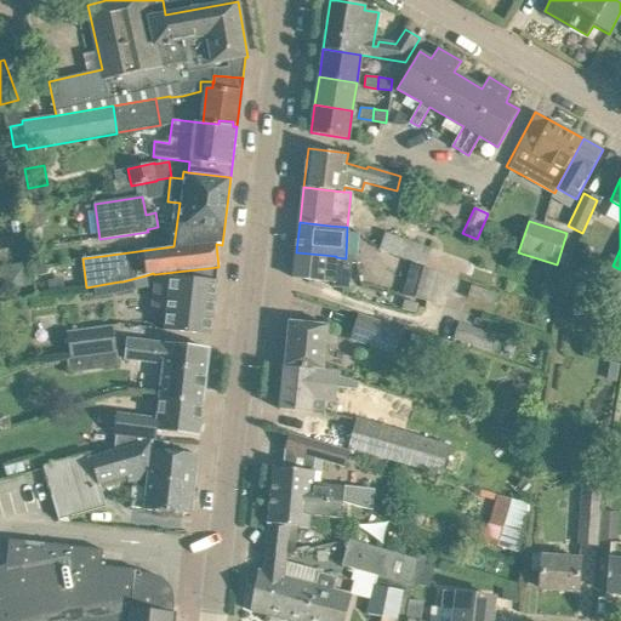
[(379,249),(425,266),(431,249),(385,232),(379,249)]
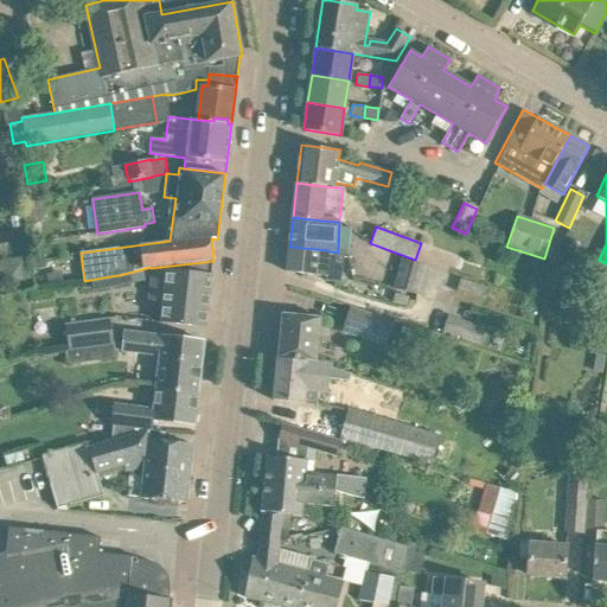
[(328,250),(289,247),(286,272),(326,276),(326,281),(340,282),(344,251),(338,251),(338,253),(328,251),(328,250)]
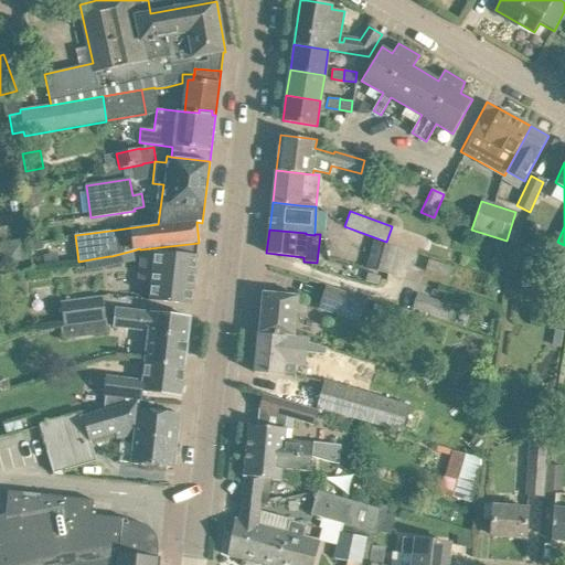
[(372,246),(365,267),(388,274),(396,247),(374,241),(372,246)]
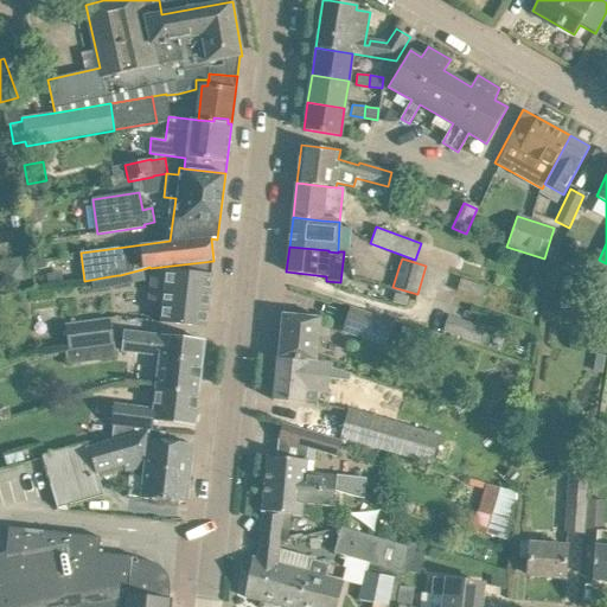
[(213,261),(151,268),(148,302),(164,305),(161,323),(205,328),(213,261)]
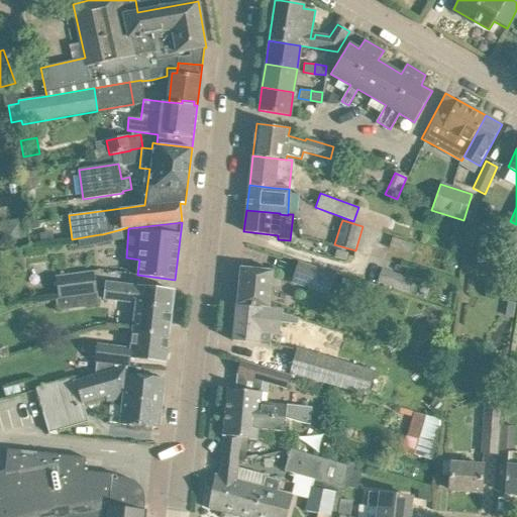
[(334,257),(345,261),(347,252),(336,250),(334,257)]
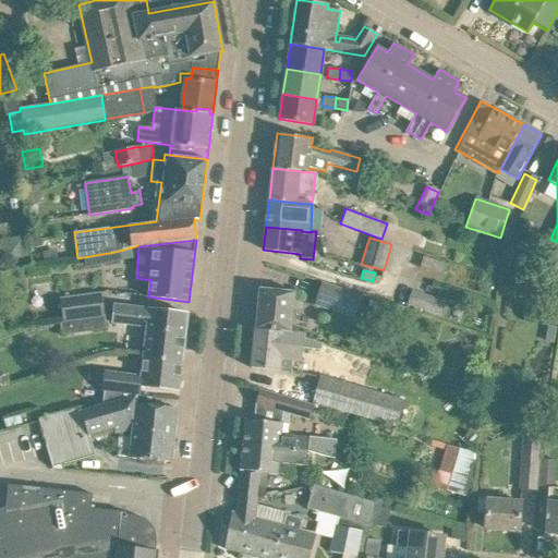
[(314,306),(355,318),(362,296),(322,283),(314,306)]
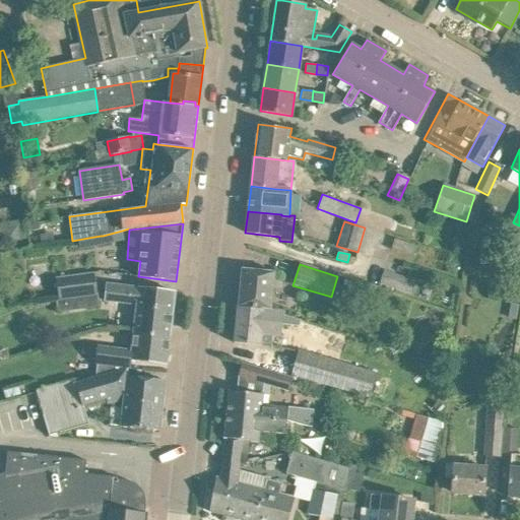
[(242,269),(239,307),(269,310),(274,273),(242,269)]
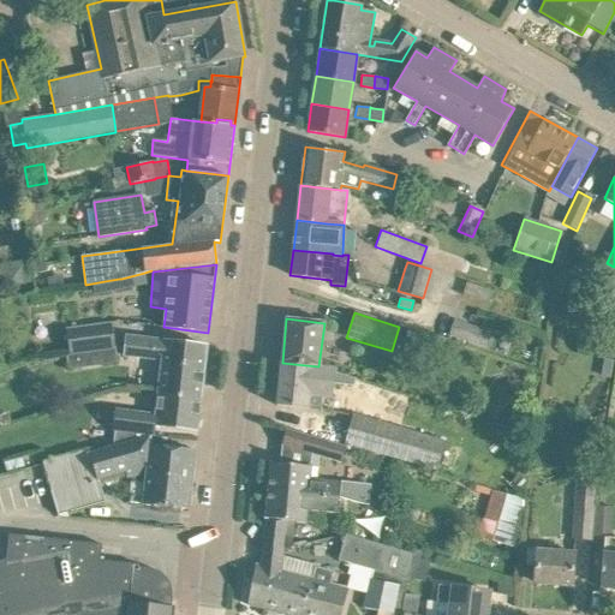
[(449,335),(485,348),(491,333),(454,320),(449,335)]
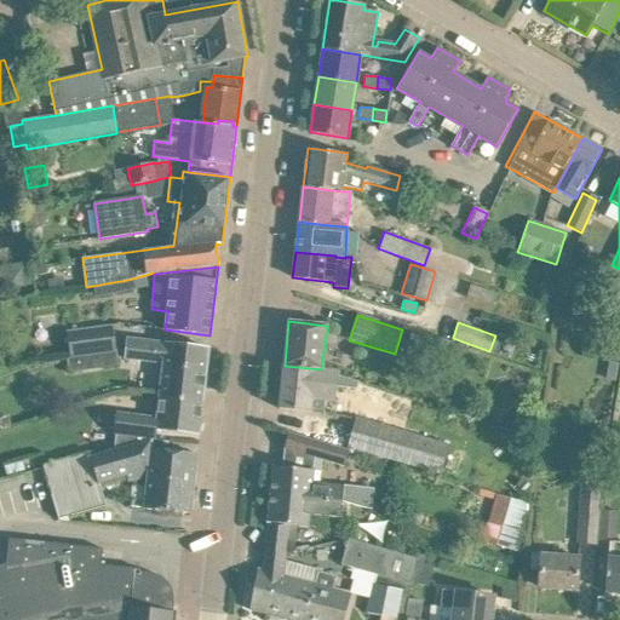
[(67,331),(70,359),(116,352),(113,325),(67,331)]
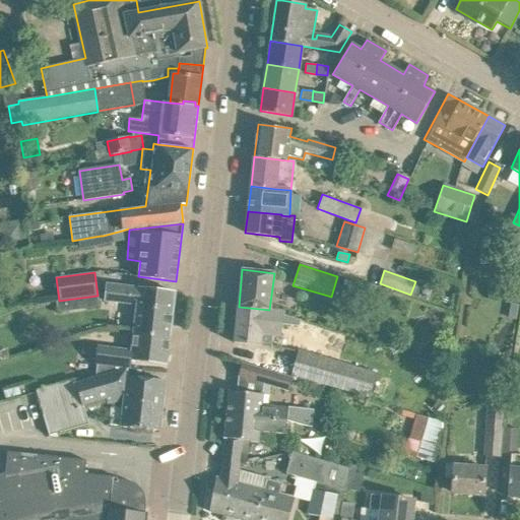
[(137,304),(134,332),(170,336),(175,293),(106,284),(104,301),(137,304)]
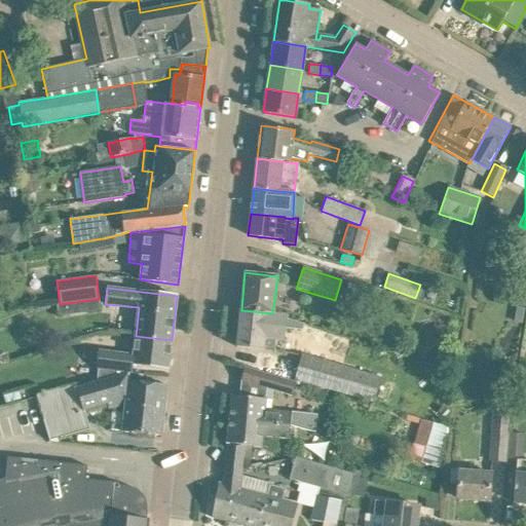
[(272,313),(241,310),(237,346),(274,350),(275,339),(283,340),(286,316),(272,314),(272,313)]
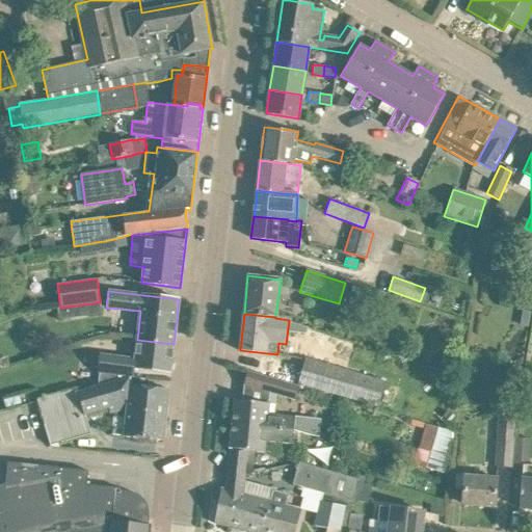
[(174,344),(137,340),(135,358),(100,354),(98,373),(133,376),(134,369),(170,373),(174,344)]
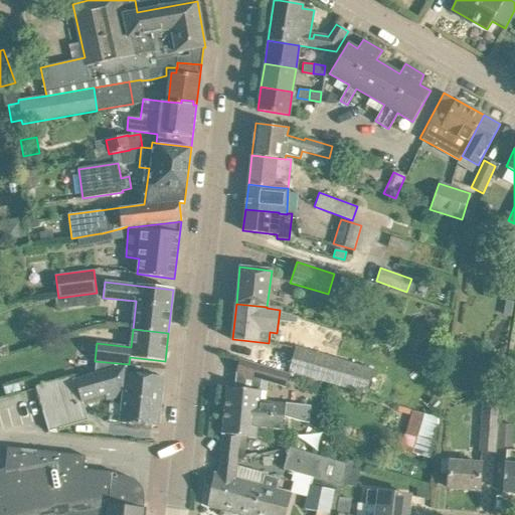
[(295,350),(289,371),(366,393),(367,391),(371,374),(372,372),(295,350)]
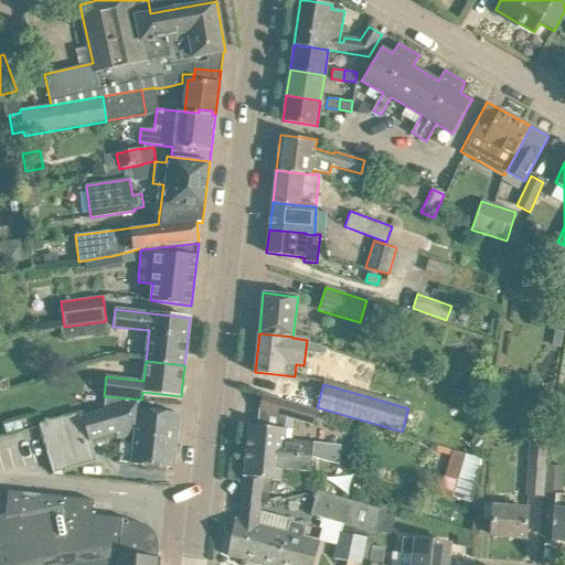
[(313,425),(318,411),(264,395),(259,409),(286,417),(313,425)]
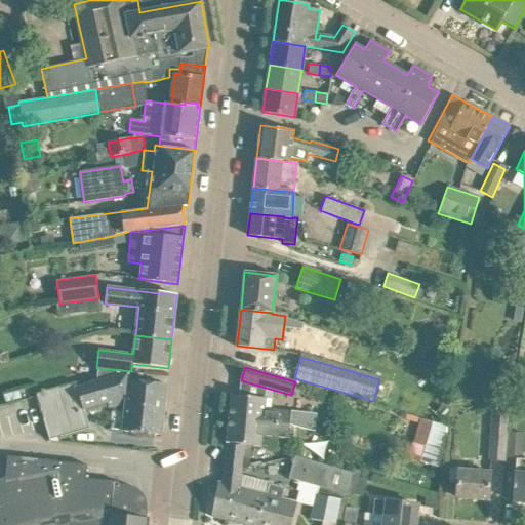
[(38,394),(44,417),(108,400),(109,405),(124,402),(121,431),(161,435),(167,386),(128,380),(129,373),(128,373),(77,388),(76,384),(38,394)]
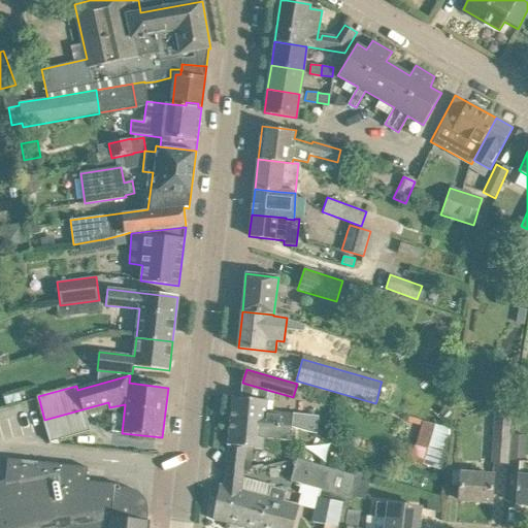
[(316,433),(318,417),(265,411),(266,401),(233,397),(231,420),(291,427),(299,431),(307,433),(308,431),(316,433)]
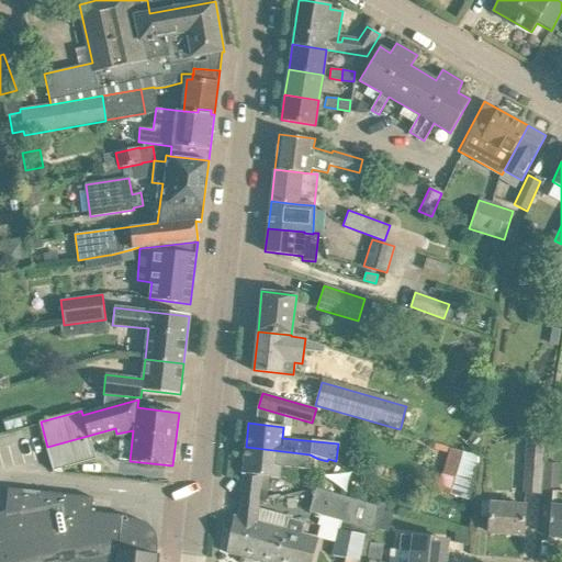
[(523,492),(539,493),(539,489),(541,461),(543,438),(527,436),(523,492)]
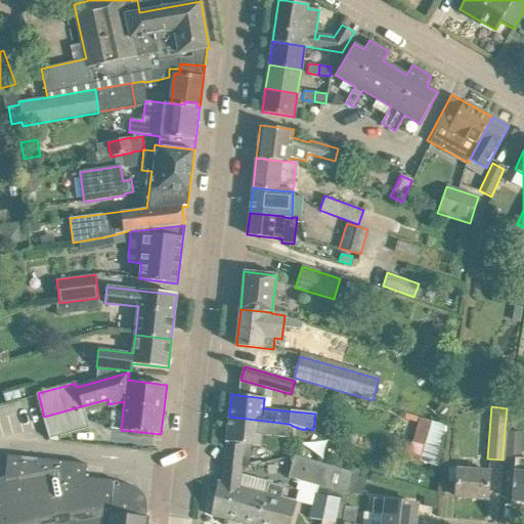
[(229,417),(224,465),(243,468),(247,468),(250,443),(259,444),(260,435),(288,438),(288,437),(304,439),(305,430),(297,428),(289,424),(229,417)]
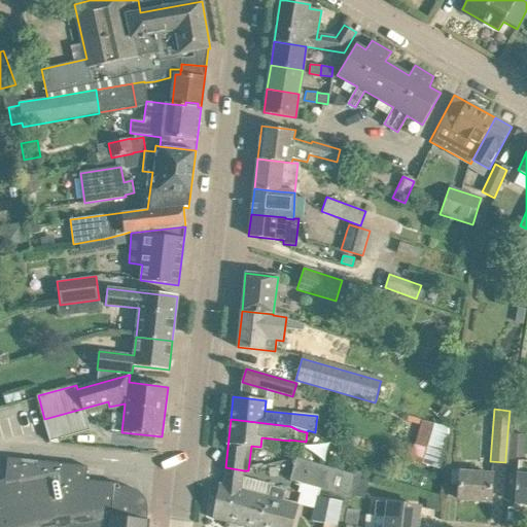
[(410,461),(440,469),(450,435),(449,434),(450,428),(422,421),(420,427),(423,428),(418,446),(414,445),(410,461)]
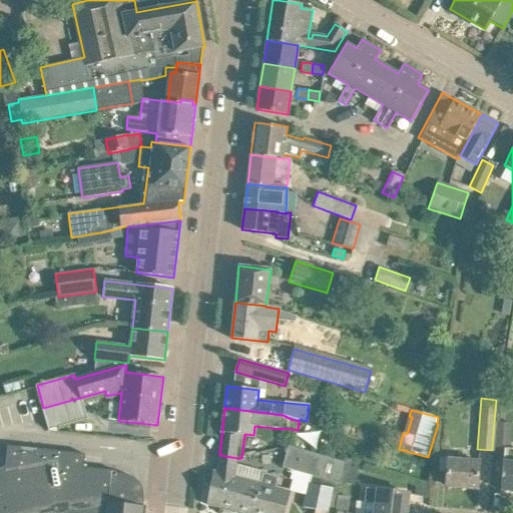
[(509,448),(511,423),(494,421),(492,446),(504,447),(509,448)]
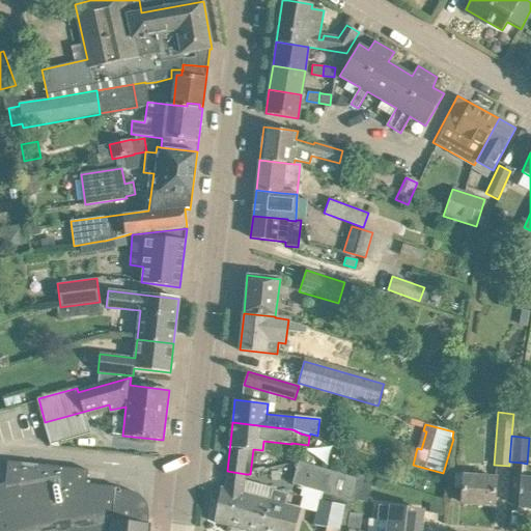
[(148,524),(148,516),(148,512),(147,507),(145,503),(143,500),(140,497),(137,494),(132,492),(128,491),(120,490),(120,487),(87,484),(88,470),(7,462),(5,483),(0,484),(0,530),(149,530),(150,524),(148,524)]
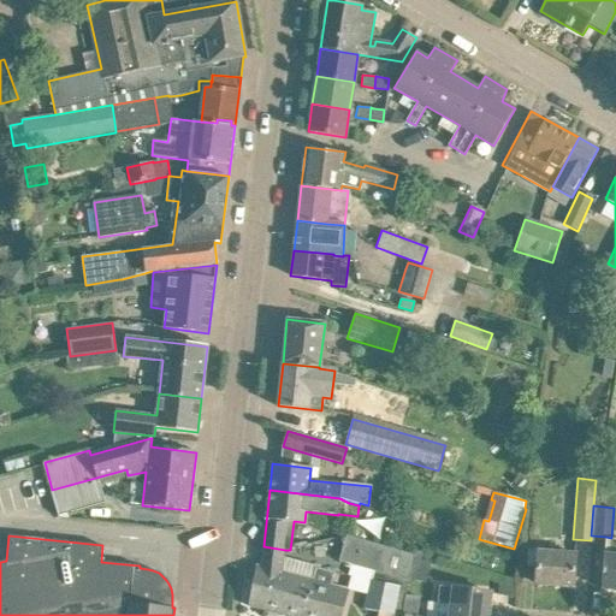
[(348,575),(353,576),(353,575),(406,587),(408,578),(414,558),(414,556),(347,535),(338,562),(350,564),(348,575)]
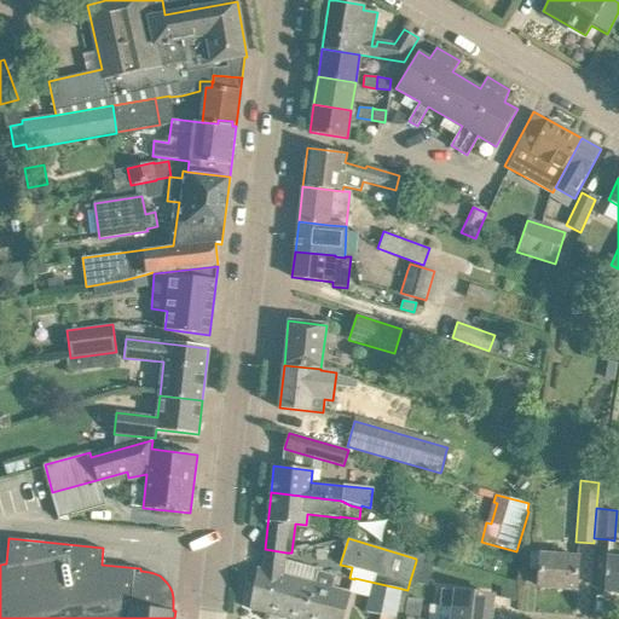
[(605,591),(618,591),(618,539),(614,541),(608,539),(605,591)]
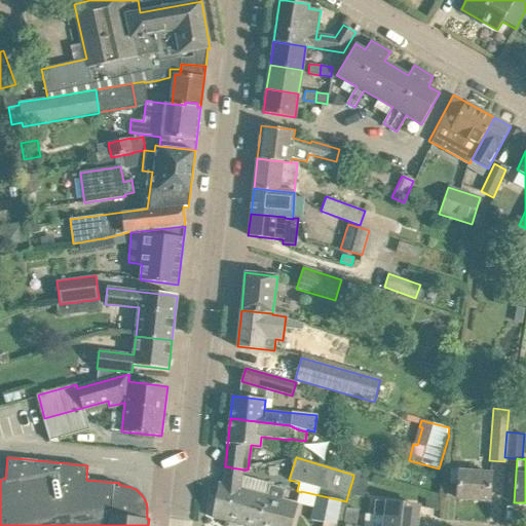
[(243,470),(225,466),(223,484),(219,483),(212,517),(246,525),(259,525),(266,496),(240,489),(242,474),(243,470)]
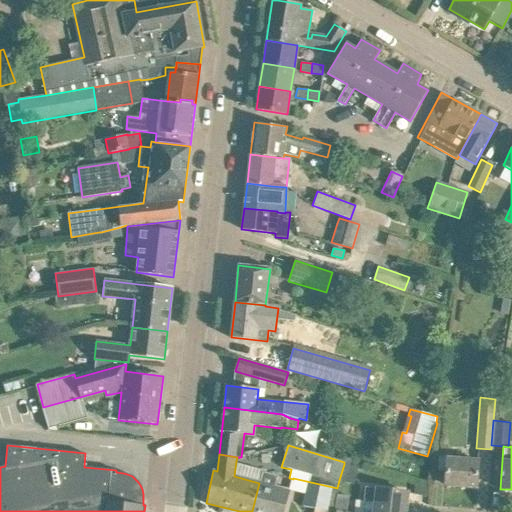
[(445,485),(476,487),(478,461),(448,459),(445,485)]
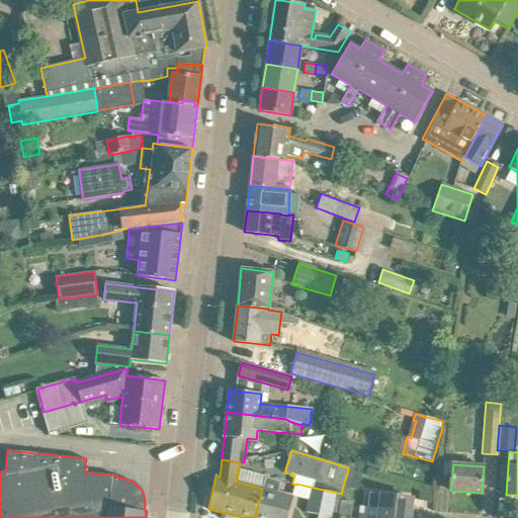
[(356,472),(348,469),(343,486),(357,491),(363,471),(357,470),(356,472)]
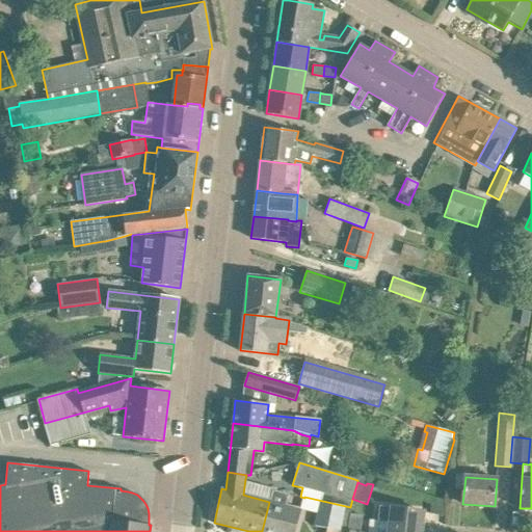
[(269,502),(262,531),(295,531),(301,510),(286,506),(288,495),(273,490),(270,502),(269,502)]
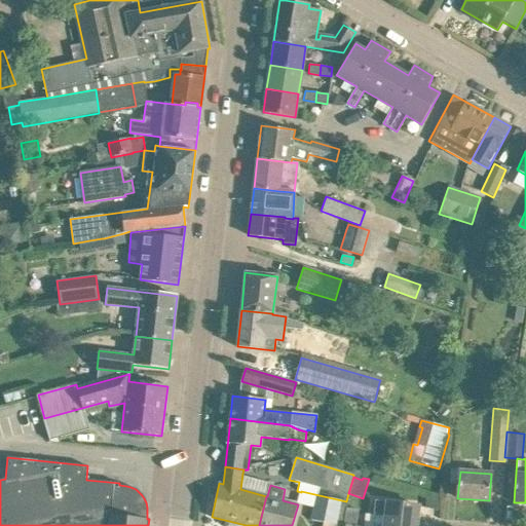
[(325,523),(338,525),(339,523),(342,523),(346,502),(301,492),(298,503),(314,508),(311,520),(325,523)]
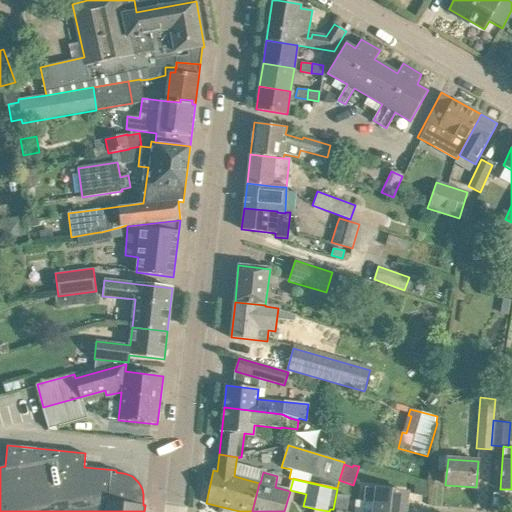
[(364,501),(362,511),(405,511),(408,493),(365,487),(364,501)]
